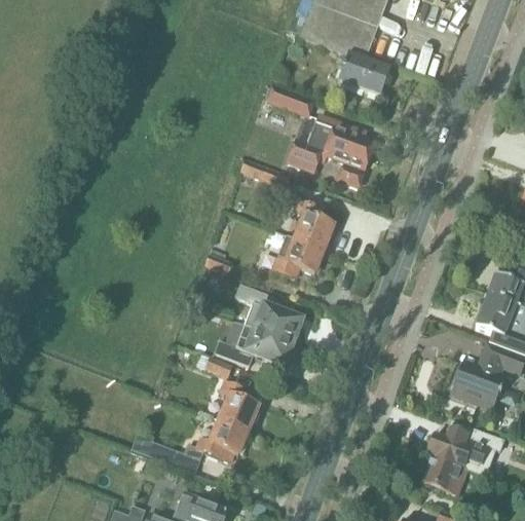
[(358,52),(359,52),(361,53),(379,0),(300,0),(295,15),(292,14),(285,32),(298,37),(337,52),(340,45),(344,47),(359,51),(358,52)]
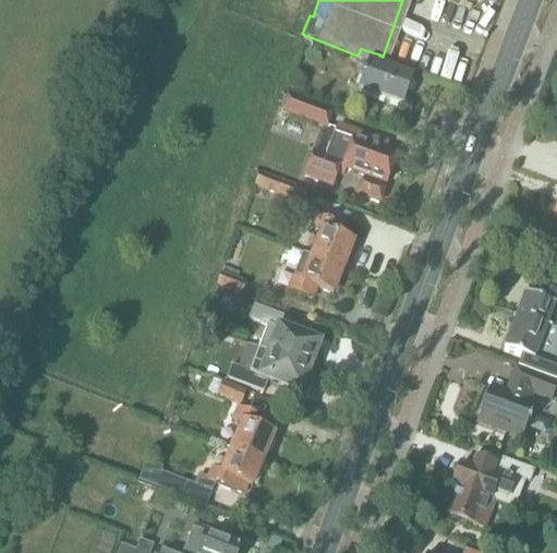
[(358,56),(368,59),(359,85),(403,101),(413,73),(379,60),(380,56),(379,56),(380,55),(365,50),(361,48),(358,56)]
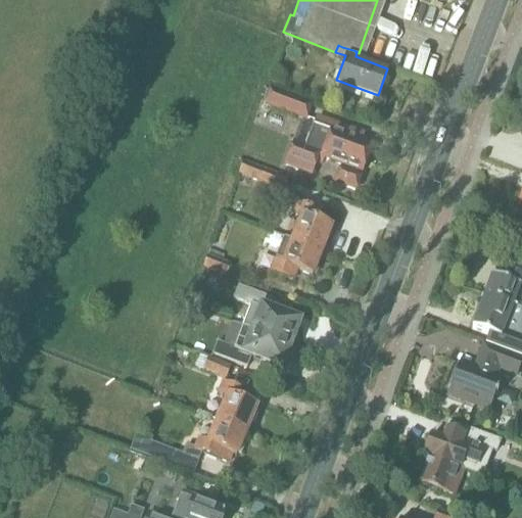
[(266,100),(307,114),(313,99),(271,85),(266,100)]
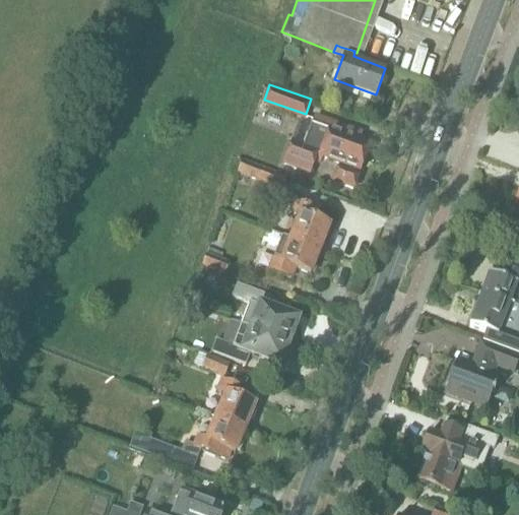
[(341,159),(339,164),(334,179),(352,184),(359,169),(369,141),(359,137),(362,130),(316,113),(305,142),(290,137),(281,162),(311,172),(316,156),(320,158),(323,152),(341,159)]
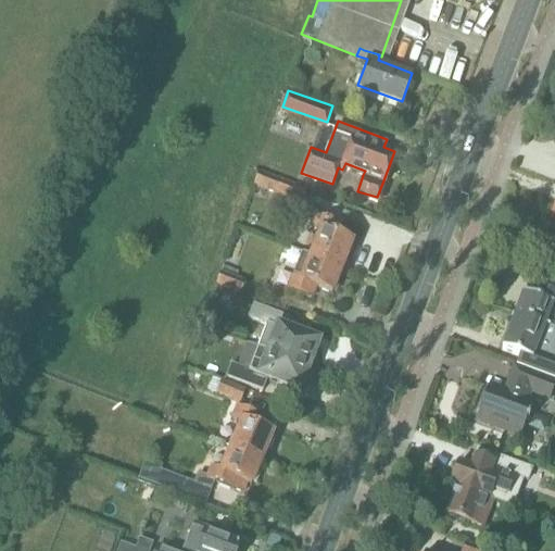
[(306,186),(259,167),(254,179),(302,198),(306,186)]
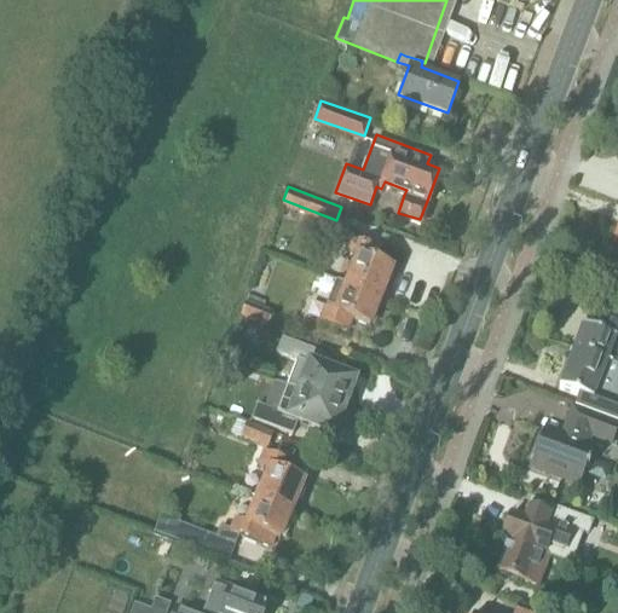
[(357,254),(347,279),(381,293),(392,265),(374,258),(379,246),(353,236),(348,250),(357,254)]
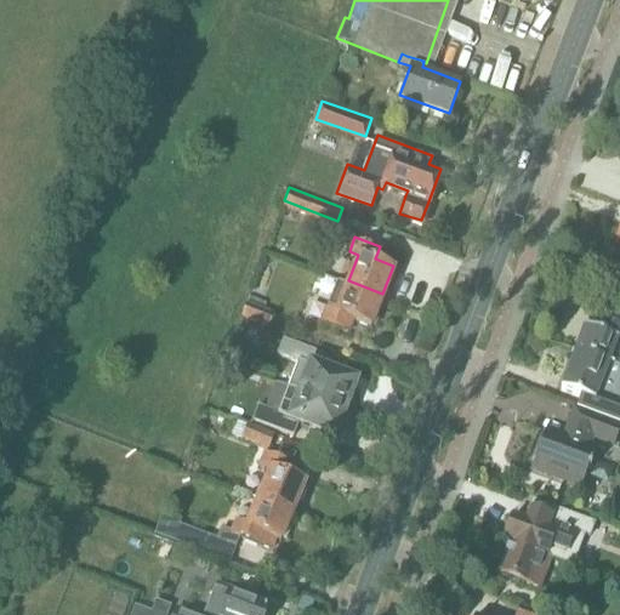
[(339,277),(328,303),(323,317),(350,326),(354,314),(371,322),(382,294),(348,280),(339,277)]
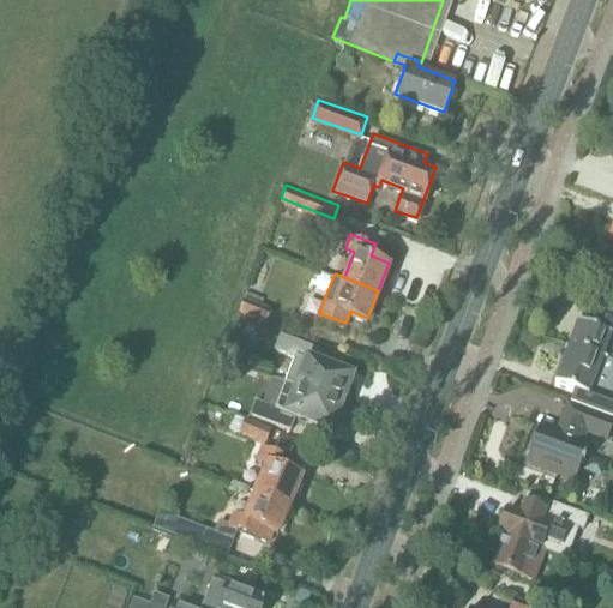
[(245,295),(239,311),(265,320),(271,306),(245,295)]
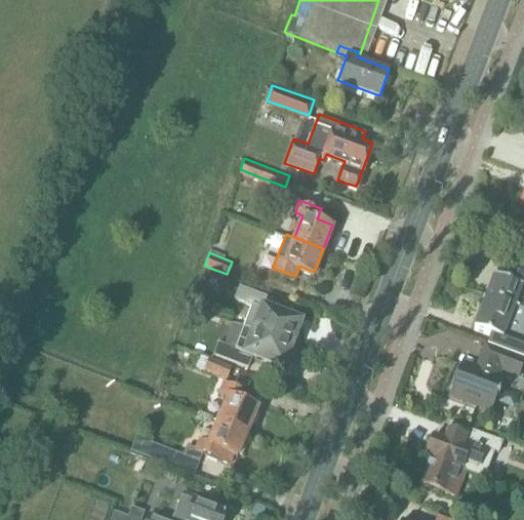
[(487,292),(515,303),(523,307),(523,275),(506,269),(502,277),(494,274),(487,292)]
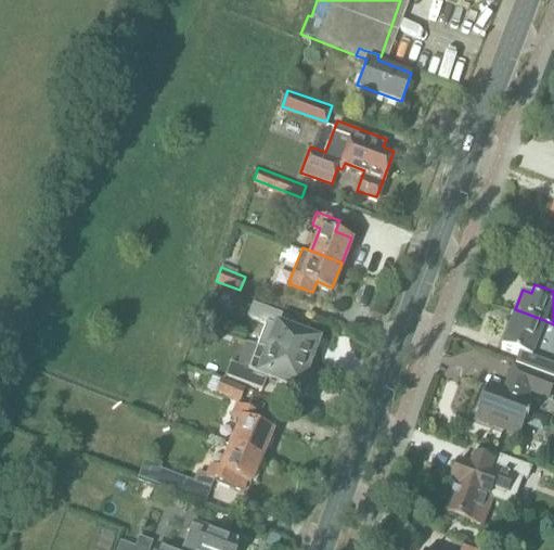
[(267,319),(258,342),(313,362),(318,350),(313,348),(318,337),(285,324),(290,312),(254,298),(248,312),(267,319)]
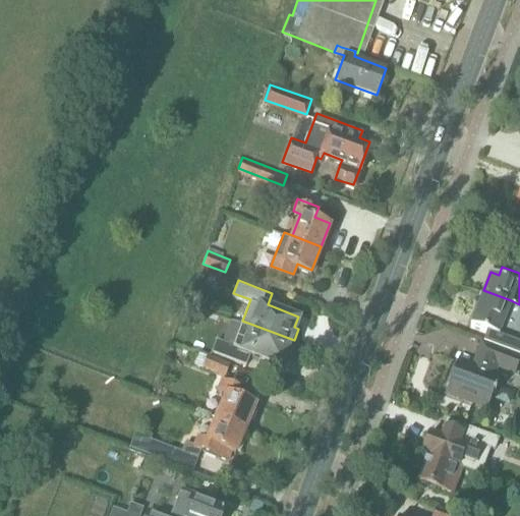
[(484,337),(496,342),(517,350),(519,351),(519,304),(511,300),(483,290),(471,324),(486,330),(484,337)]
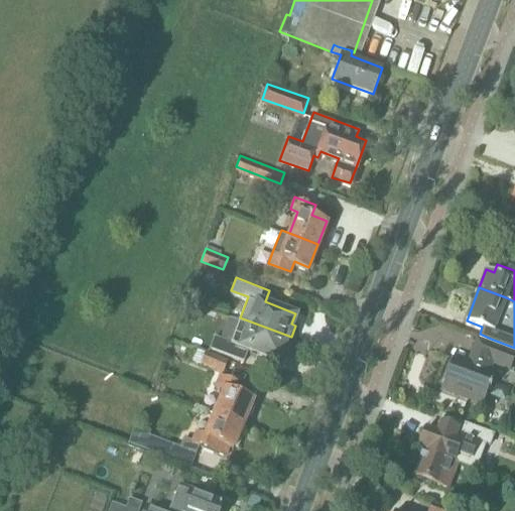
[(210,345),(244,358),(248,347),(278,358),(282,348),(286,349),(291,337),(240,317),(240,318),(228,313),(220,335),(215,333),(210,345)]
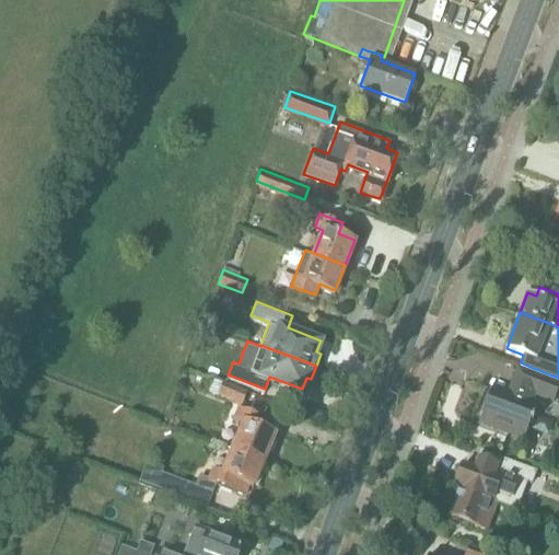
[(492,385),(480,417),(526,434),(539,400),(534,397),(536,394),(554,401),(558,385),(558,382),(519,368),(510,392),(492,385)]
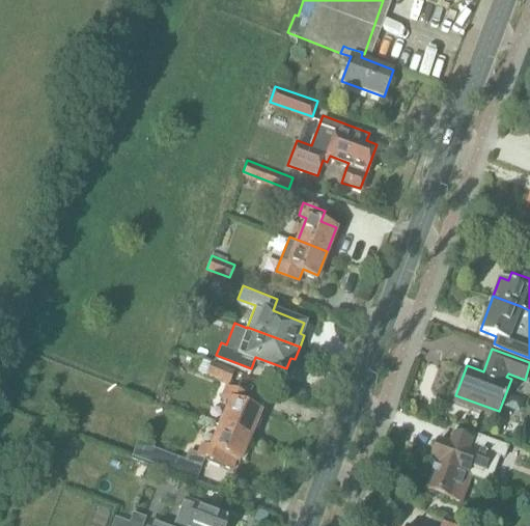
[(207,371),(229,380),(233,368),(212,360),(207,371)]
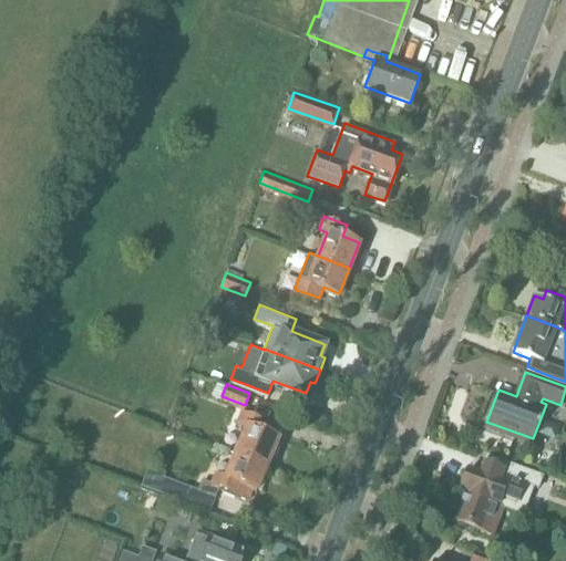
[(247,425),(237,450),(267,463),(277,438),(263,432),(267,421),(243,411),(238,421),(247,425)]
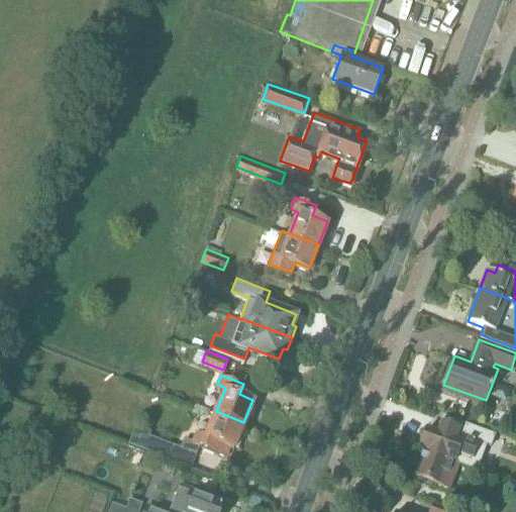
[(143,446),(185,462),(186,461),(192,463),(199,443),(216,450),(220,440),(233,446),(243,422),(216,411),(206,434),(197,430),(194,439),(184,435),(181,444),(148,433),(143,446)]
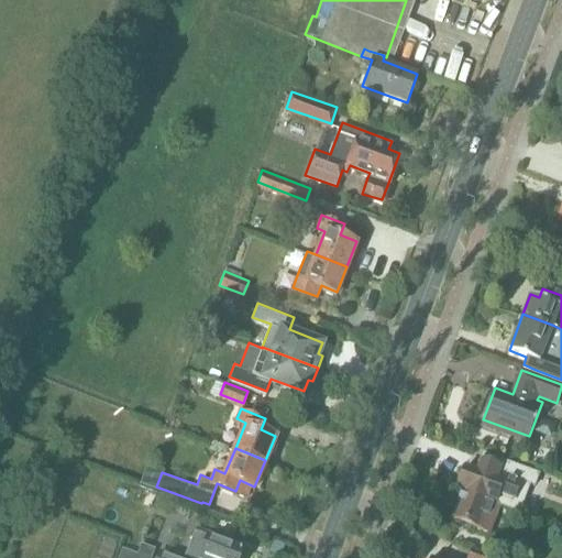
[(465,465),(458,485),(459,485),(497,500),(496,501),(503,504),(516,509),(519,502),(522,503),(531,480),(535,481),(538,470),(482,449),(475,468),(465,465)]
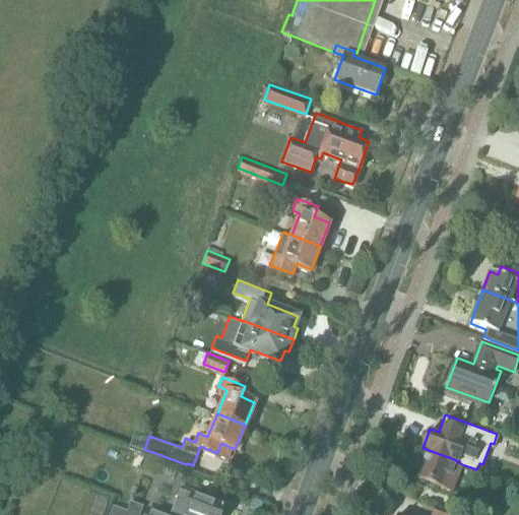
[(423,449),(428,450),(417,475),(455,490),(464,465),(458,462),(459,461),(424,448),(423,448),(423,449)]
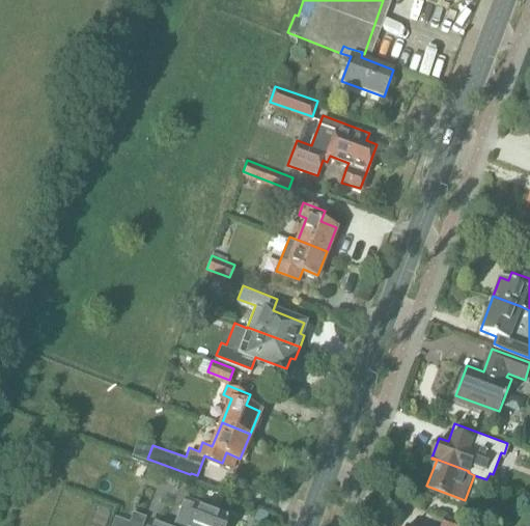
[(173,525),(156,518),(152,517),(148,525),(229,525),(226,523),(230,513),(185,495),(173,525)]
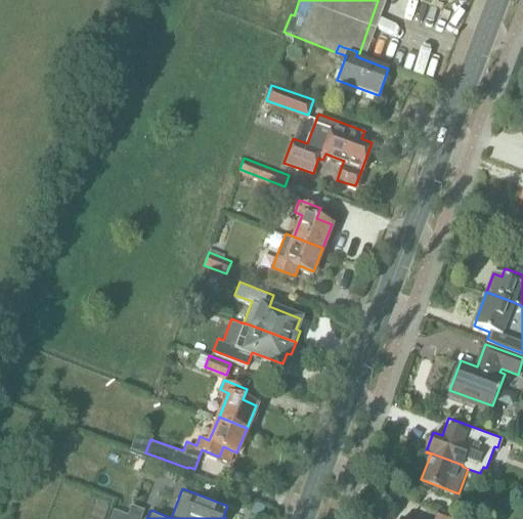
[(434,518),(465,518),(439,508),(434,518)]
